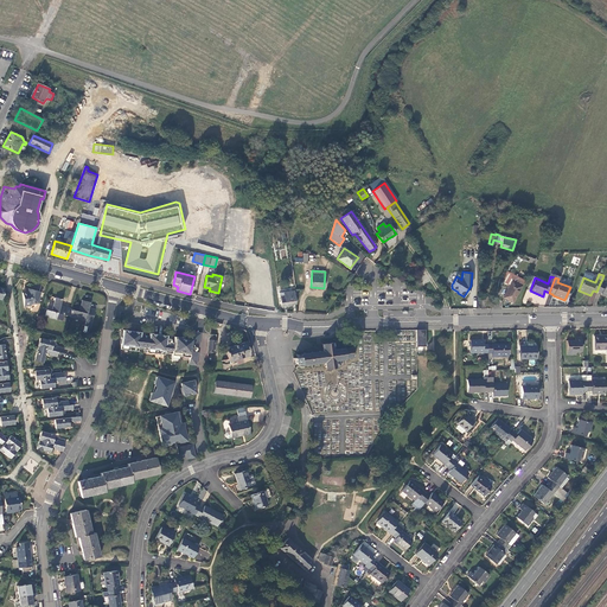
[(512,281),(510,286),(503,298),(512,302),(522,286),(512,281)]
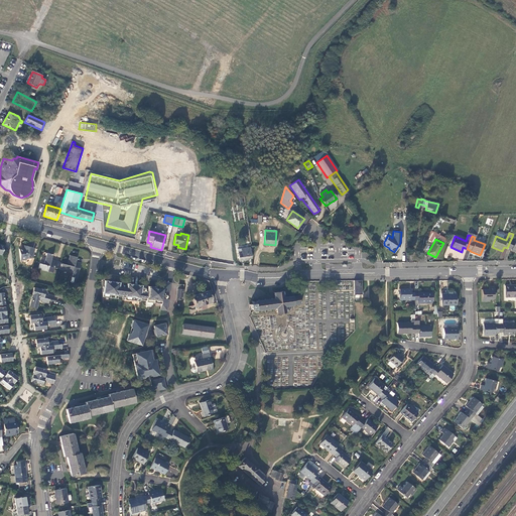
[(510,241),(507,248),(511,250),(510,250),(515,252),(515,240),(514,240),(514,242),(513,242),(510,241)]
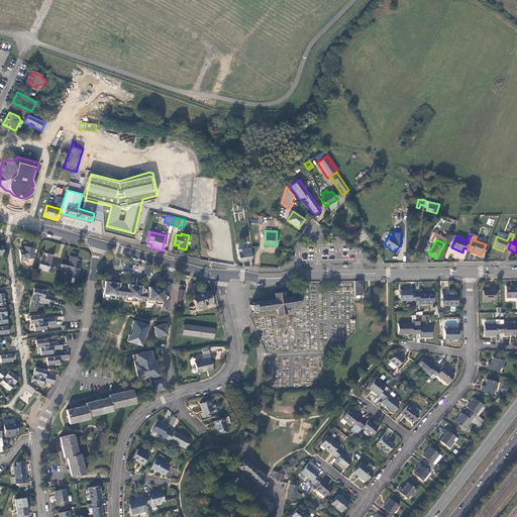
[(19,248),(20,260),(25,260),(25,259),(31,257),(33,247),(24,244),(23,247),(19,248)]
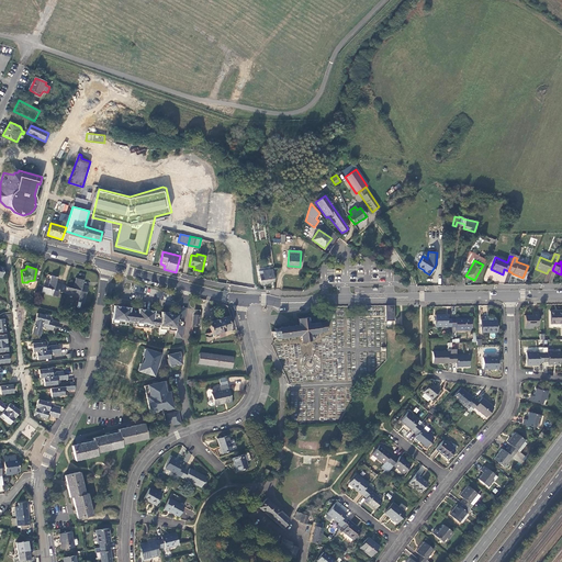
[(273,281),(272,269),(259,271),(260,283),(273,281)]
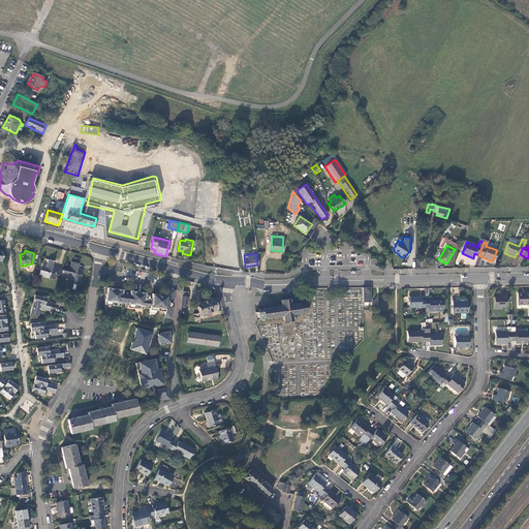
[(62,270),(62,269),(52,266),(54,260),(49,258),(44,271),(40,270),(39,275),(54,279),(56,274),(60,275),(62,270)]
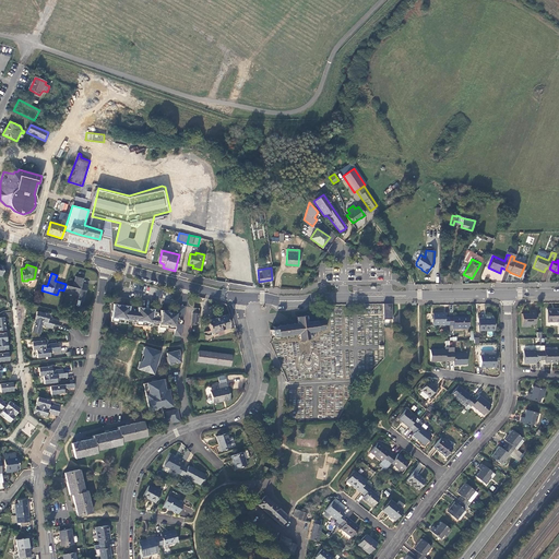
[(66,285),(63,290),(78,295),(76,299),(83,301),(87,285),(81,283),(82,278),(75,276),(72,287),(66,285)]
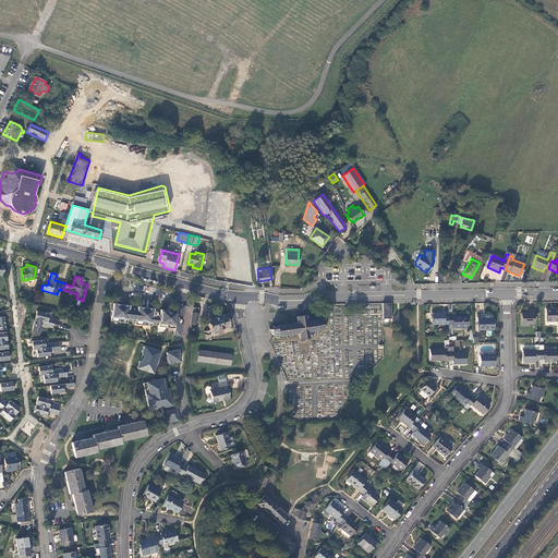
[(173,335),(180,336),(184,305),(177,304),(176,311),(160,308),(159,316),(153,316),(154,308),(137,306),(137,310),(129,308),(130,305),(113,303),(111,316),(112,316),(111,319),(128,322),(128,320),(136,322),(135,323),(153,325),(153,324),(153,322),(158,322),(158,325),(158,326),(174,328),(173,335)]
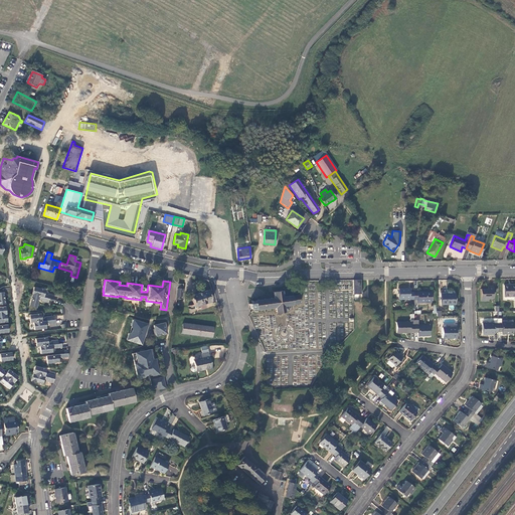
[(514,285),(504,285),(504,297),(514,297),(514,285)]
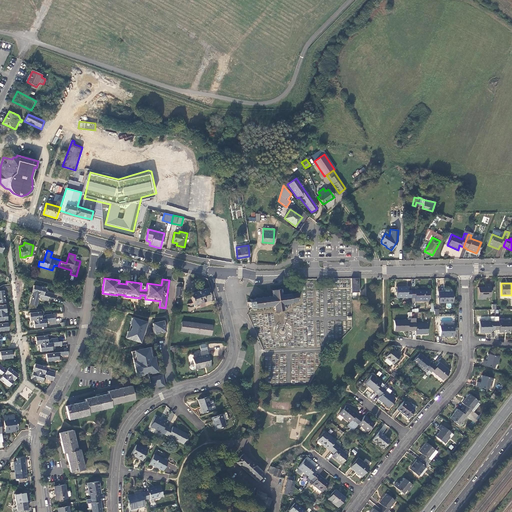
[(33,285),(31,293),(49,297),(52,298),(54,294),(47,292),(45,294),(43,293),(44,291),(45,288),(33,285)]
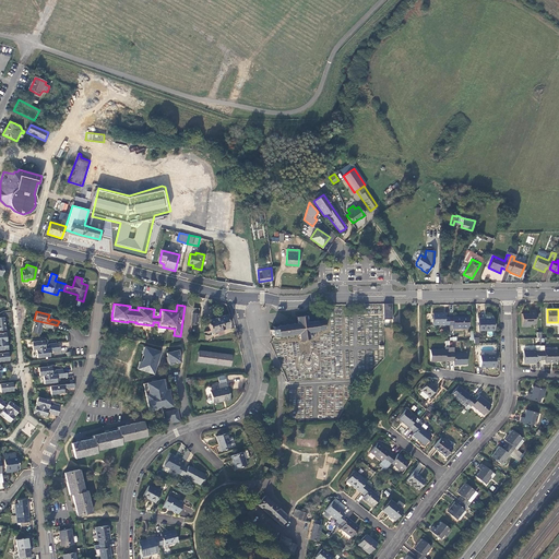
[(522,313),(522,326),(531,326),(531,324),(536,324),(535,311),(530,311),(530,313),(522,313)]
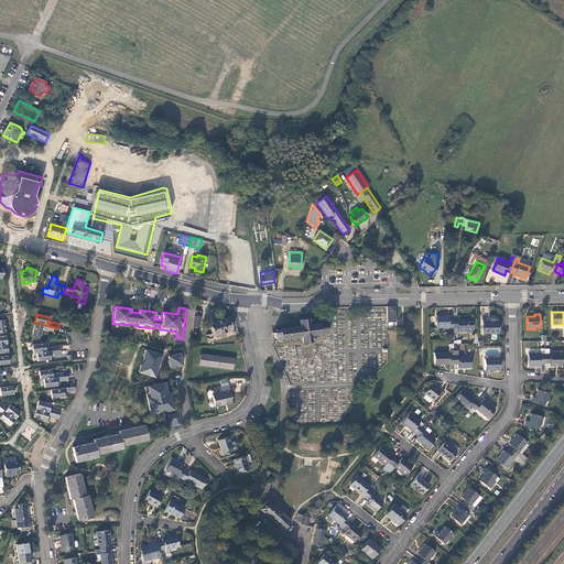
[(453,328),(453,320),(448,320),(448,316),(436,316),(436,327),(448,327),(448,328),(453,328)]
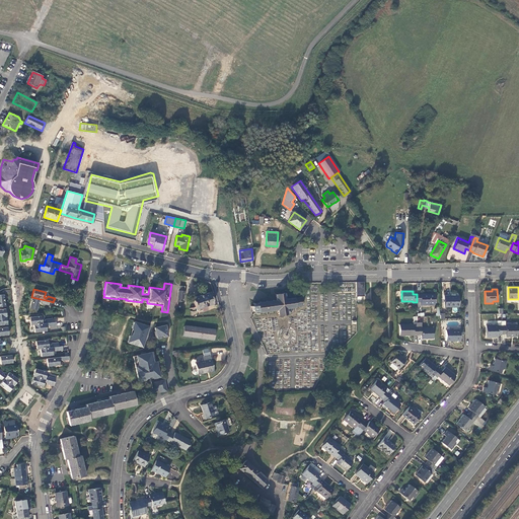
[(213,303),(210,293),(192,298),(196,308),(213,303)]
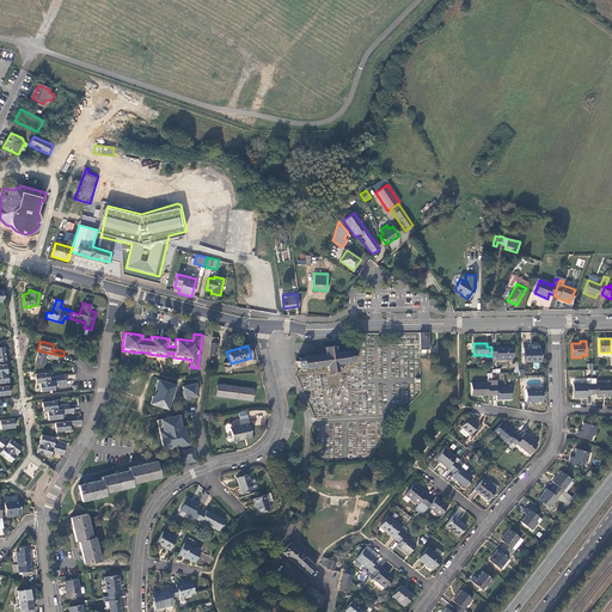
[(356,361),(355,352),(347,353),(347,352),(336,353),(335,346),(325,347),(326,354),(299,357),(299,361),(295,361),(297,367),(300,367),(300,369),(328,366),(329,373),(338,372),(338,371),(344,369),(343,363),(348,363),(348,362),(356,361)]
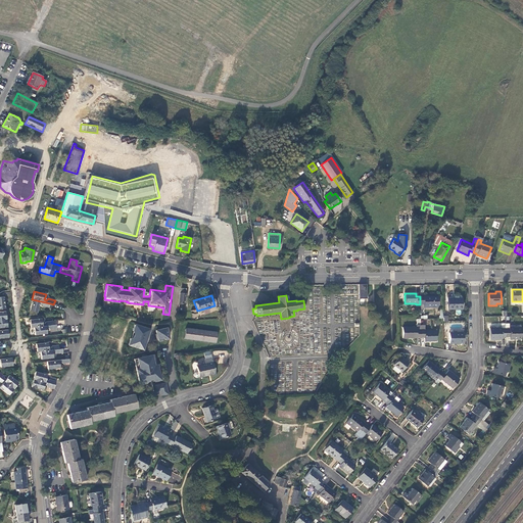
[(437,296),(420,296),(420,304),(424,304),(424,307),(437,306),(437,296)]
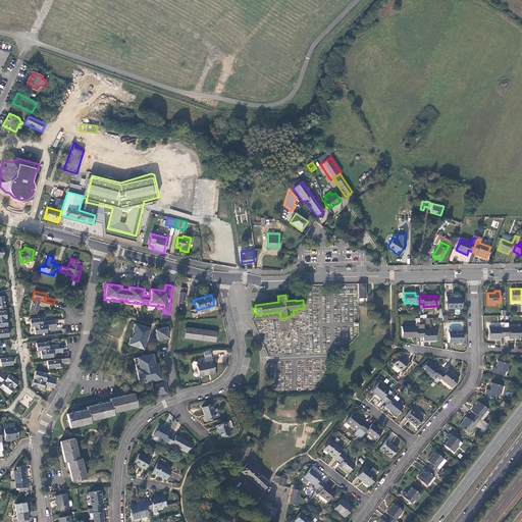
[(447,298),(447,309),(461,308),(461,298),(447,298)]
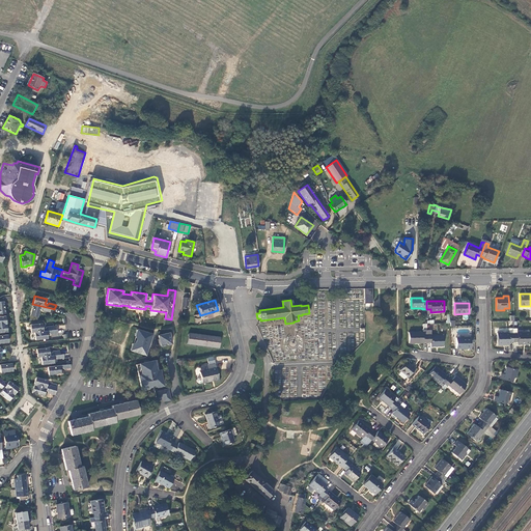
[(51,308),(32,304),(29,315),(37,317),(38,312),(39,308),(42,308),(44,310),(50,311),(51,308)]
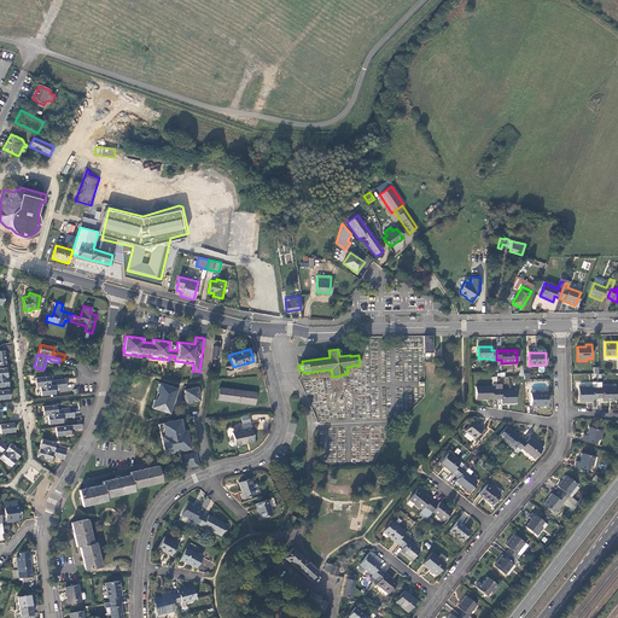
[(35,378),(36,386),(40,386),(63,384),(62,379),(54,379),(52,382),(50,382),(50,378),(50,375),(35,378)]
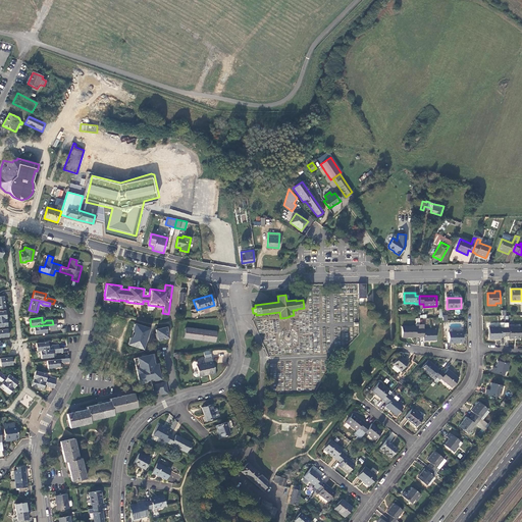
[(56,325),(56,323),(53,324),(34,326),(35,334),(47,332),(46,328),(48,327),(50,328),(56,328),(56,325)]
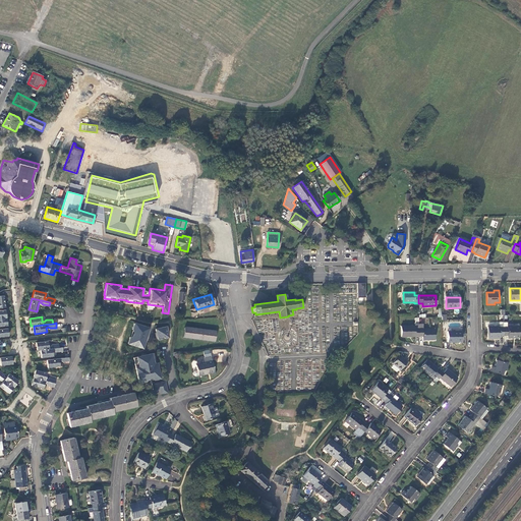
[(500,336),(504,336),(503,328),(503,323),(499,323),(500,327),(488,327),(488,338),(500,338),(500,336)]
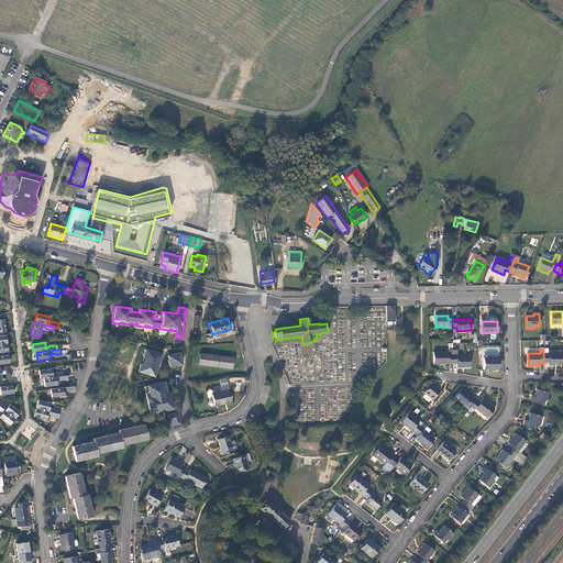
[(155,370),(156,370),(156,367),(157,363),(157,364),(158,361),(159,354),(145,350),(143,356),(145,356),(142,365),(141,364),(139,371),(153,376),(155,370)]
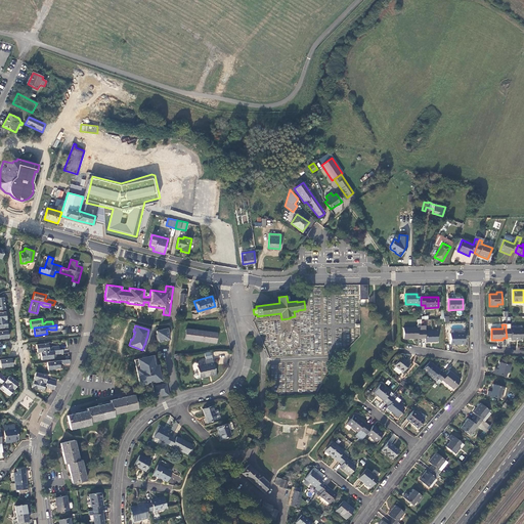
[(403,339),(421,338),(421,325),(417,325),(417,328),(403,328),(403,339)]
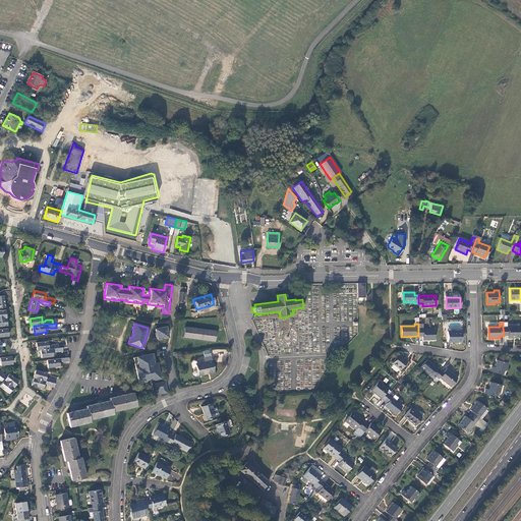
[(418,324),(418,336),(422,336),(422,340),(435,340),(433,329),(422,330),(422,324),(418,324)]
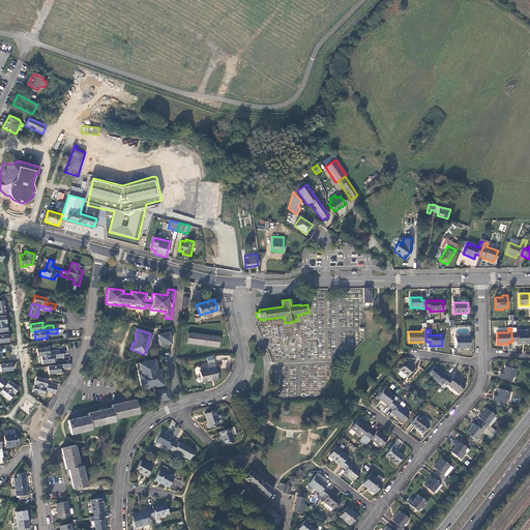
[(158,334),(160,345),(164,345),(164,343),(168,343),(168,344),(171,343),(169,332),(158,334)]
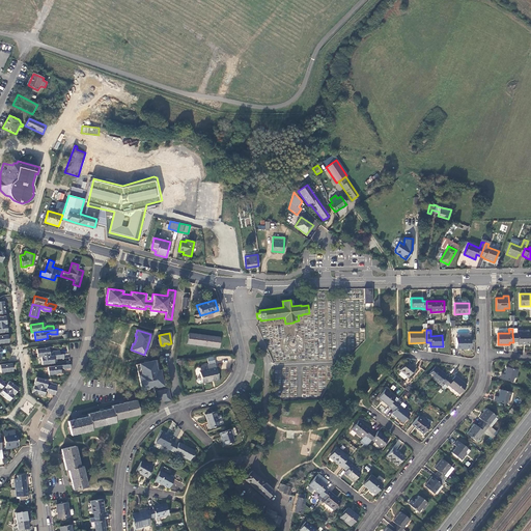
[(187,343),(218,347),(220,337),(188,333),(187,343)]
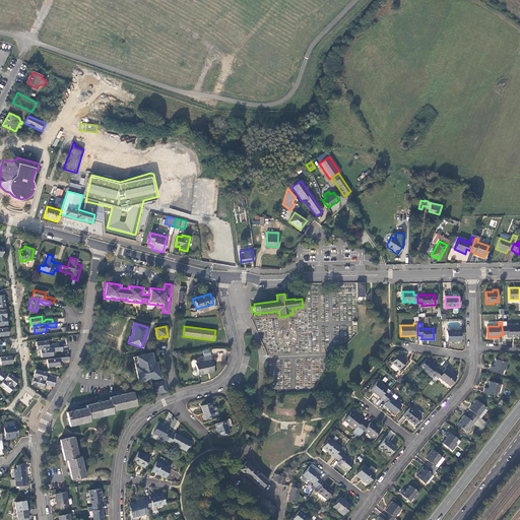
[(502,327),(503,335),(507,335),(507,337),(518,337),(518,326),(506,326),(507,327),(502,327)]
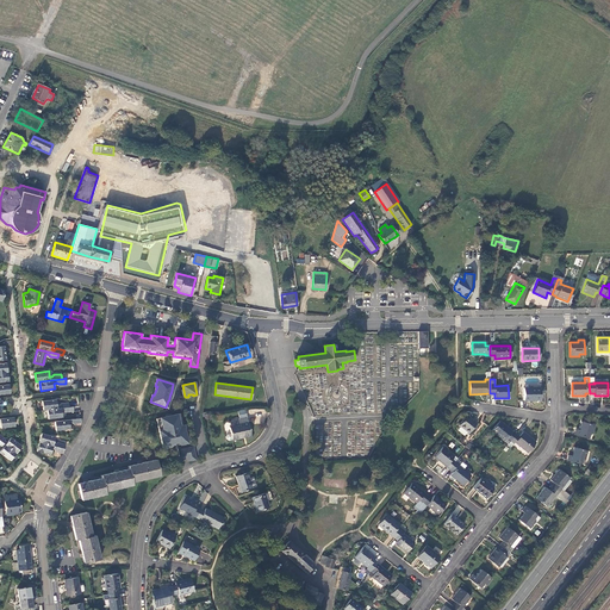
[(523,388),(523,400),(540,400),(540,387),(523,388)]
